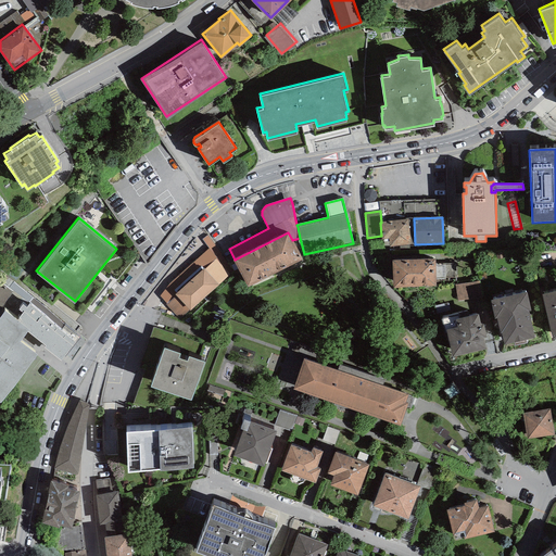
[(381,223),(380,223),(381,236),(381,240),(388,239),(389,247),(411,244),(407,219),(381,223)]
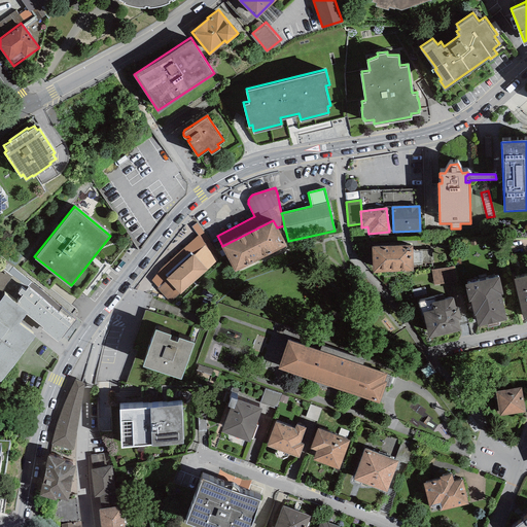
[(222,246),(220,247),(235,273),(287,246),(277,227),(273,220),(222,246)]
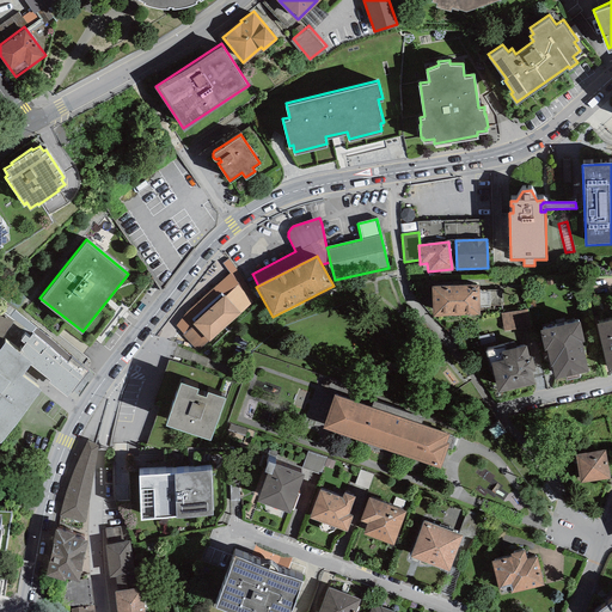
[(258,298),(228,258),(222,263),(230,274),(185,313),(176,326),(183,335),(182,336),(199,353),(209,342),(209,343),(258,298)]
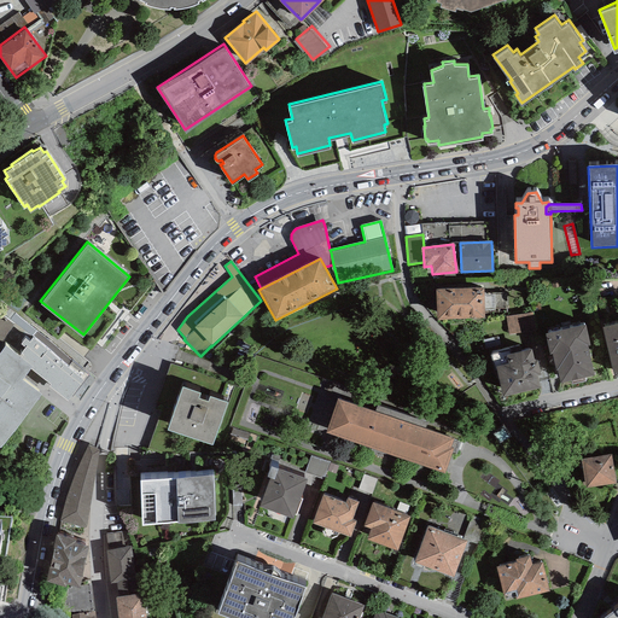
[(483,290),(437,291),(437,320),(484,320),(484,312),(484,293),(483,290)]
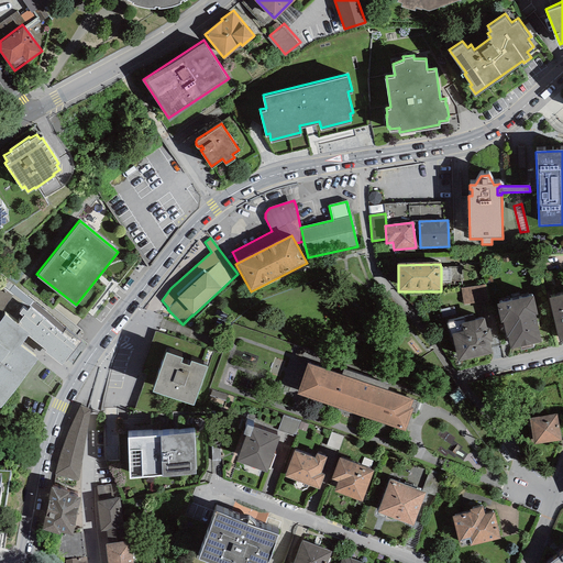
[(462,267),(441,267),(441,284),(451,284),(451,282),(462,282),(462,267)]
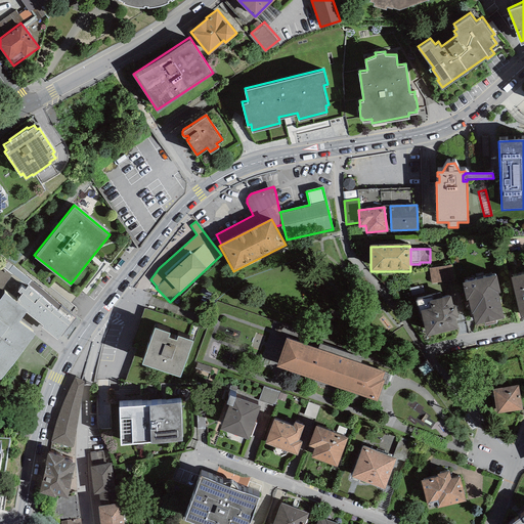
[(452,264),(429,269),(432,285),(455,279),(452,264)]
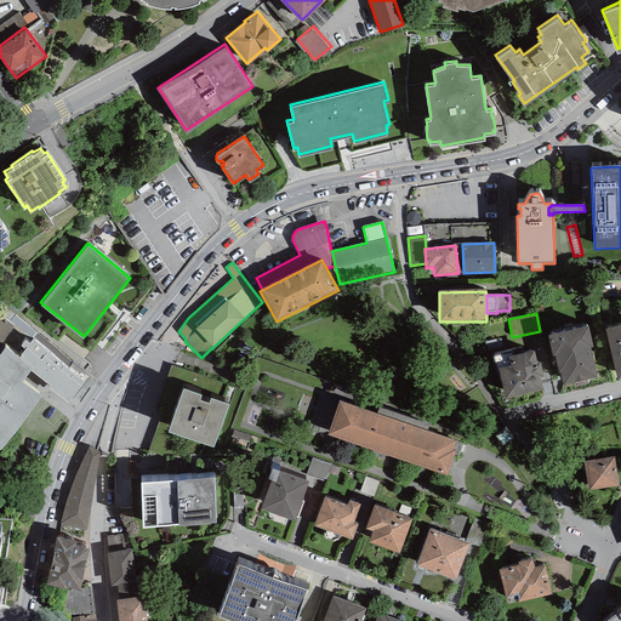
[(1,314),(0,314),(0,343),(4,346),(5,345),(32,365),(30,368),(51,383),(50,386),(67,400),(89,374),(20,318),(13,325),(1,314)]
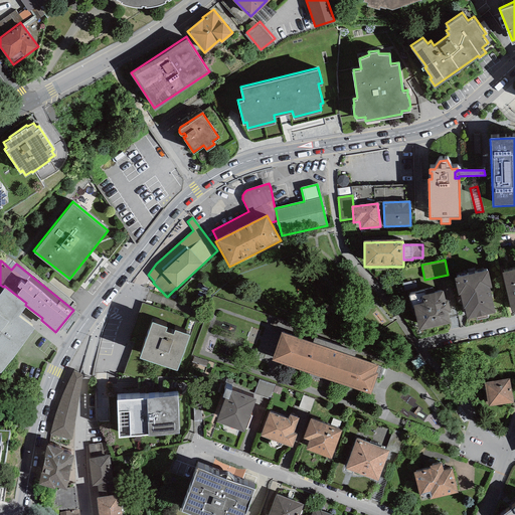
[(514,270),(502,273),(512,315),(514,314),(514,270)]
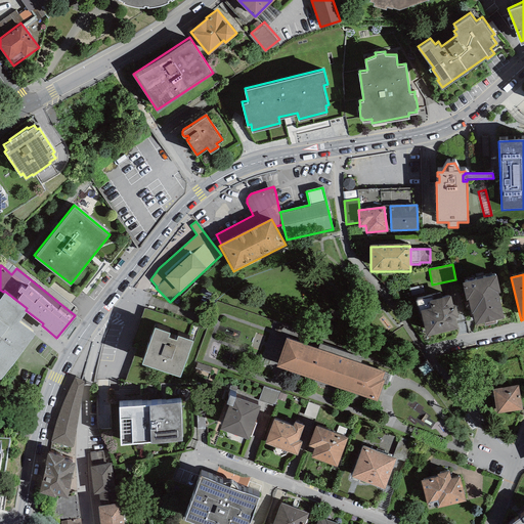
[(495,276),(462,284),(466,301),(469,300),(472,314),(473,314),(476,325),(504,319),(497,294),(499,294),(495,276)]
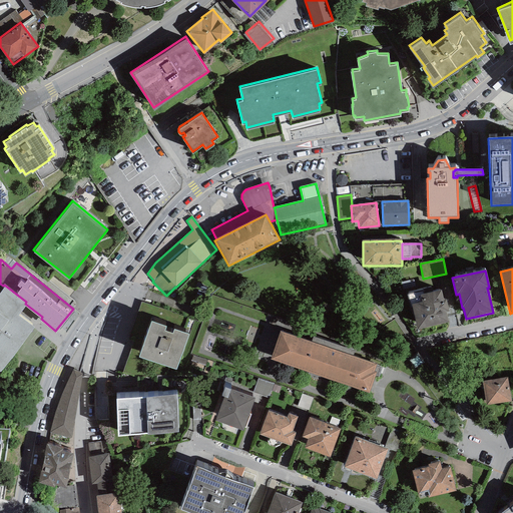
[(4,285),(3,286),(0,289),(0,370),(39,318),(41,319),(42,317),(25,304),(26,302),(4,285)]
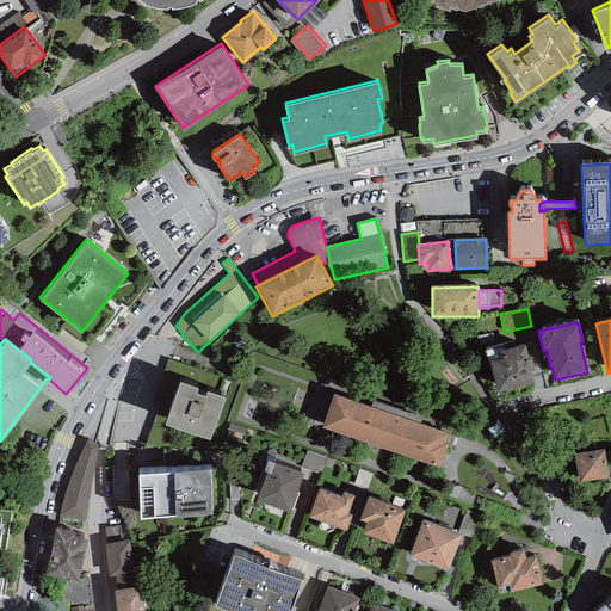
[(505,345),(485,351),(488,366),(492,366),(498,393),(535,384),(531,372),(536,371),(532,357),(529,357),(525,345),(505,350),(505,345)]
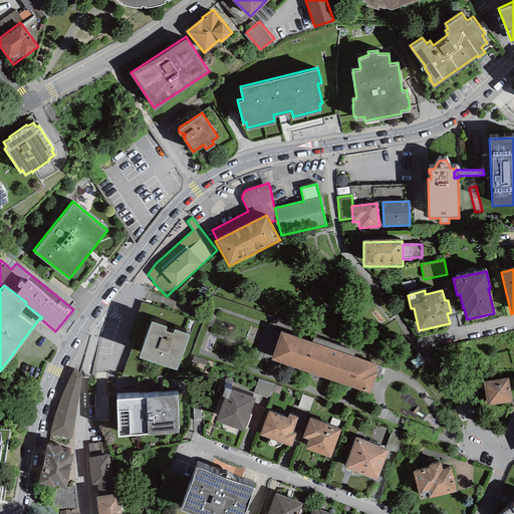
[(152,322),(140,358),(177,370),(189,335),(175,329),(173,334),(165,331),(167,327),(152,322)]
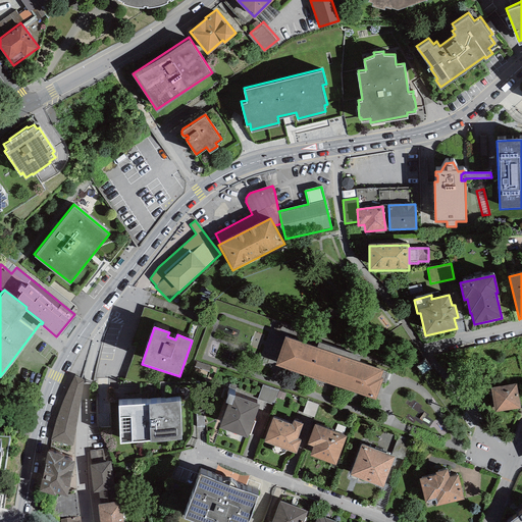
[(376,400),(381,383),(385,384),(388,374),(383,372),(384,370),(359,362),(317,348),(284,336),(275,365),(376,400)]
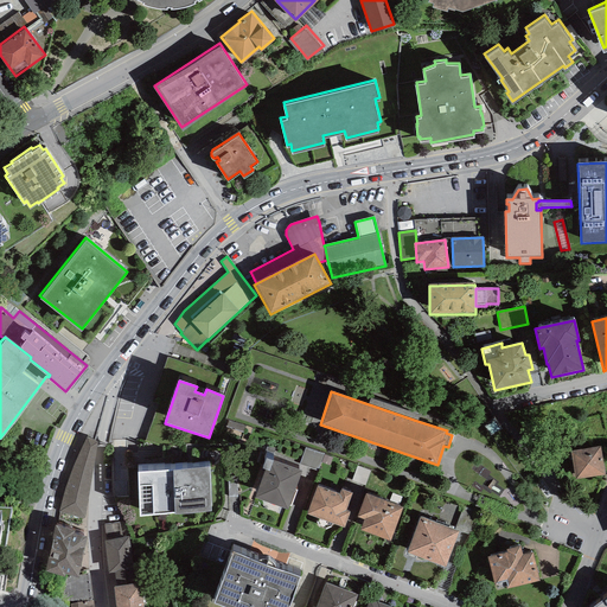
[(370,398),(369,404),(417,421),(420,415),(370,398)]
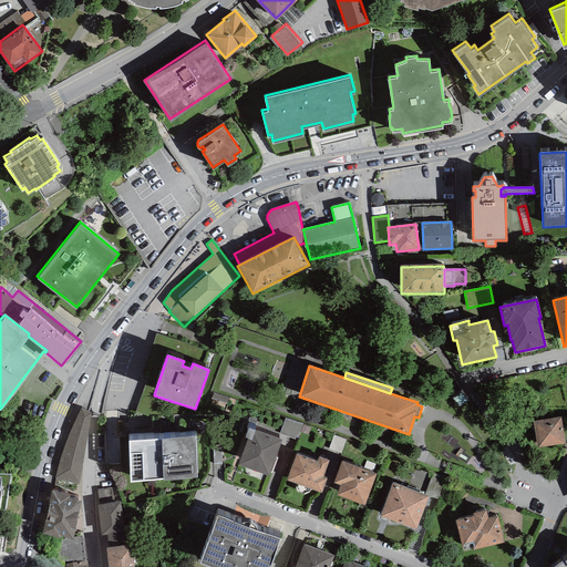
[(91,412),(81,409),(69,434),(61,453),(54,477),(79,482),(91,412)]
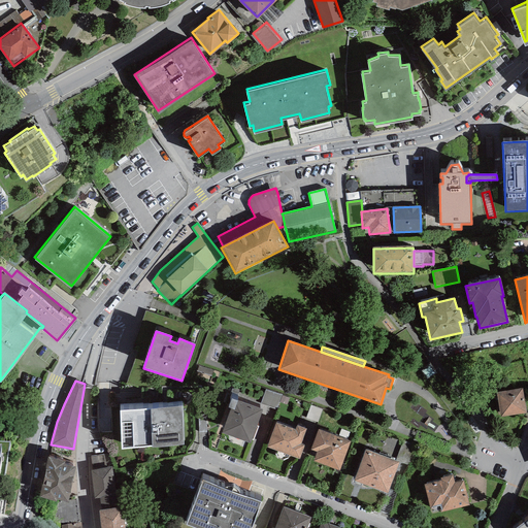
[(261,400),(277,405),(282,391),(265,386),(261,400)]
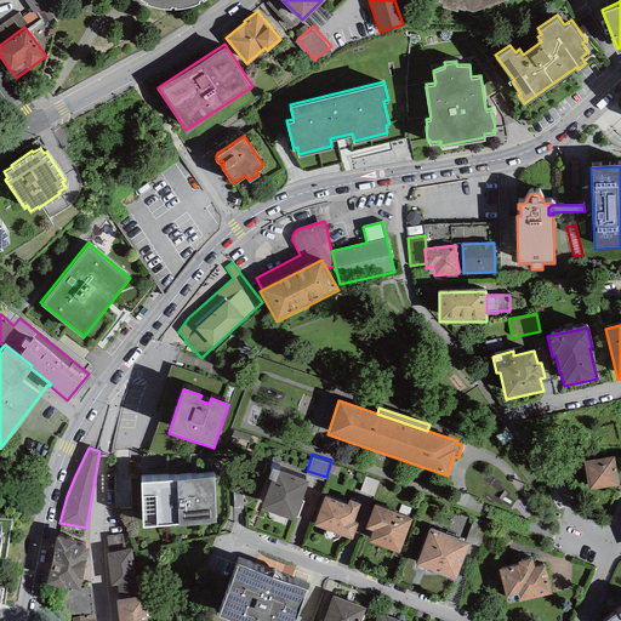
[(615,456),(584,461),(590,491),(620,485),(615,456)]
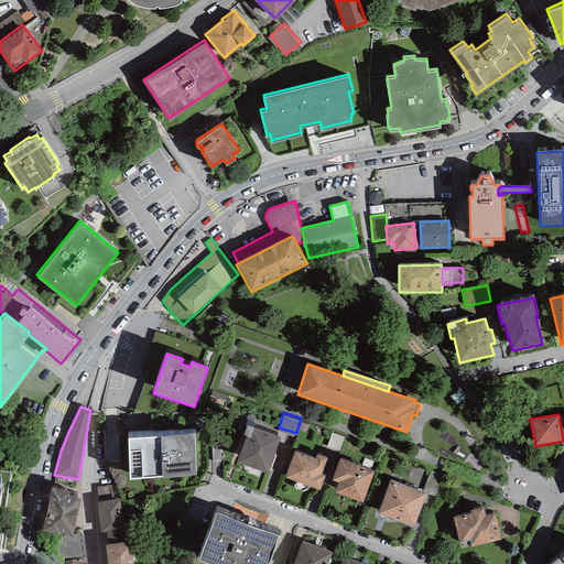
[(267,474),(280,438),(253,429),(253,427),(247,425),(243,435),(246,436),(237,463),(267,474)]
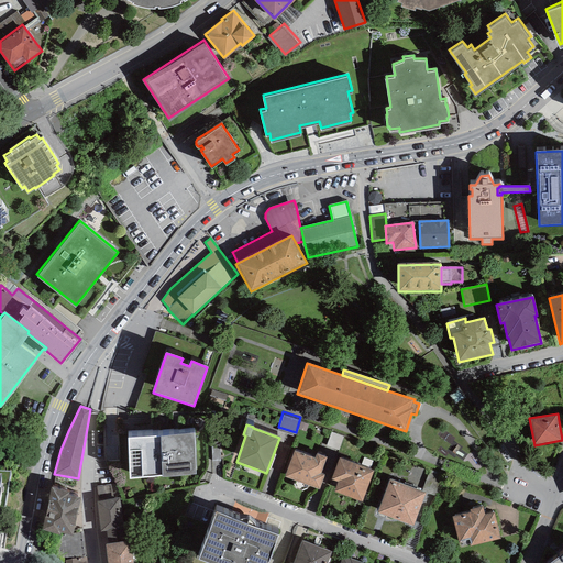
[(328,442),(340,444),(343,431),(331,428),(328,442)]
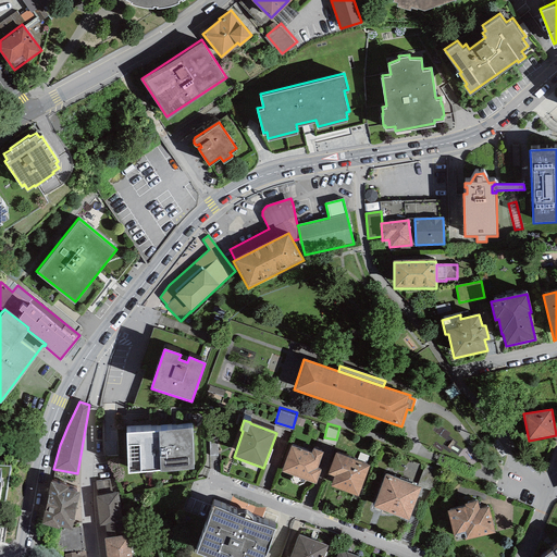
[(193,429),(125,433),(127,474),(160,471),(160,473),(194,470),(193,429)]
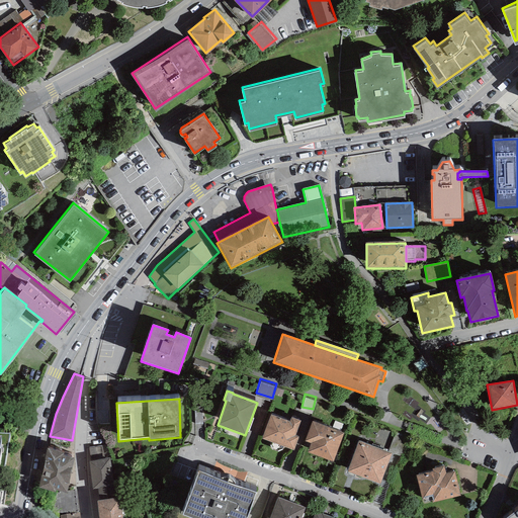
[(300,421),(290,417),(289,422),(270,415),(262,439),(293,450),(298,437),(295,435),(300,421)]
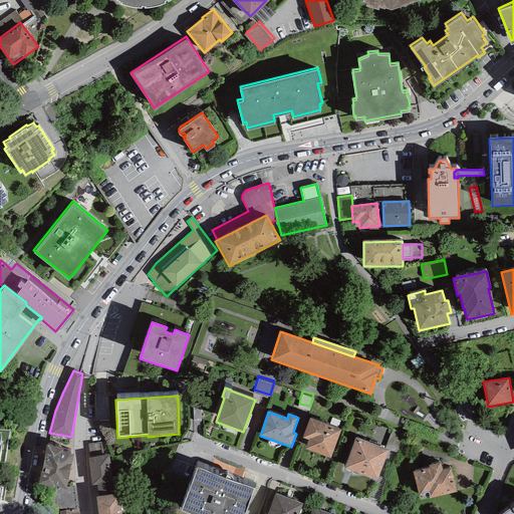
[(340,430),(309,419),(302,438),(308,440),(305,449),(330,459),(340,430)]
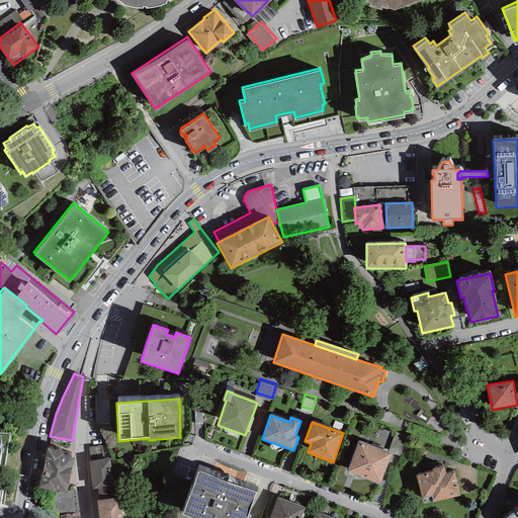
[(408,437),(396,432),(387,452),(392,453),(401,457),(408,437)]
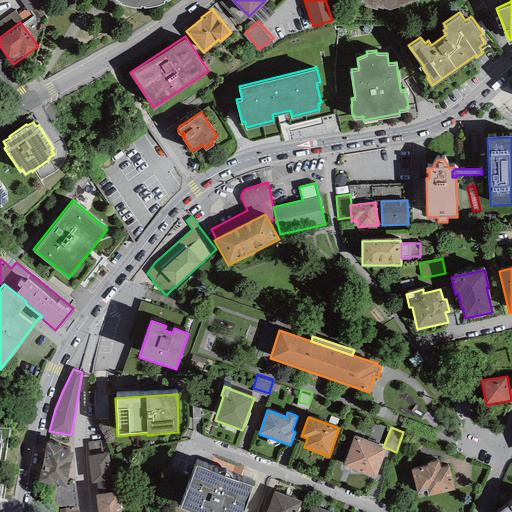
[(383,447),(354,436),(343,466),(375,478),(387,448),(383,447)]
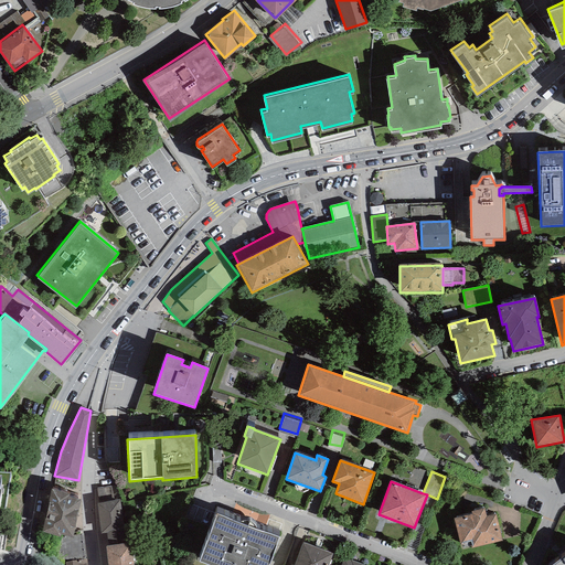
[(68,490),(52,486),(42,530),(61,533),(62,531),(73,534),(81,497),(68,493),(68,490)]
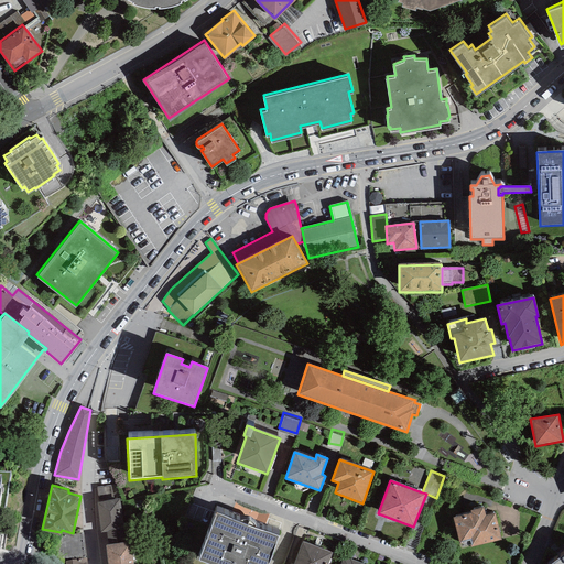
[(120,498),(97,501),(100,531),(107,530),(108,542),(127,541),(125,522),(122,522),(120,498)]
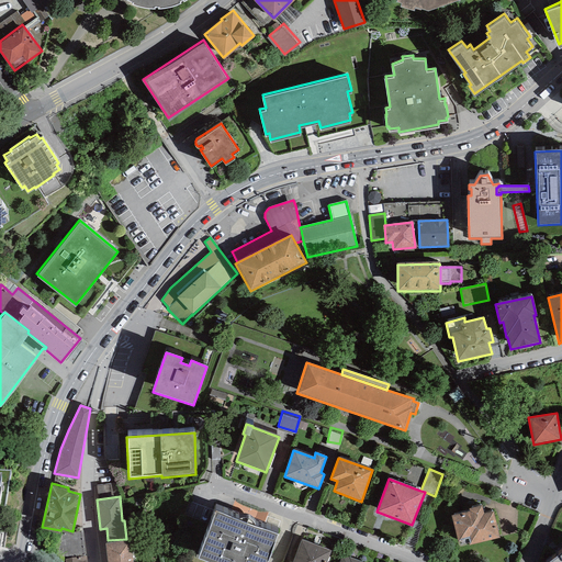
[(469,543),(469,544),(499,538),(493,512),(484,514),(482,505),(469,508),(470,512),(451,516),(458,542),(460,541),(461,544),(469,543)]
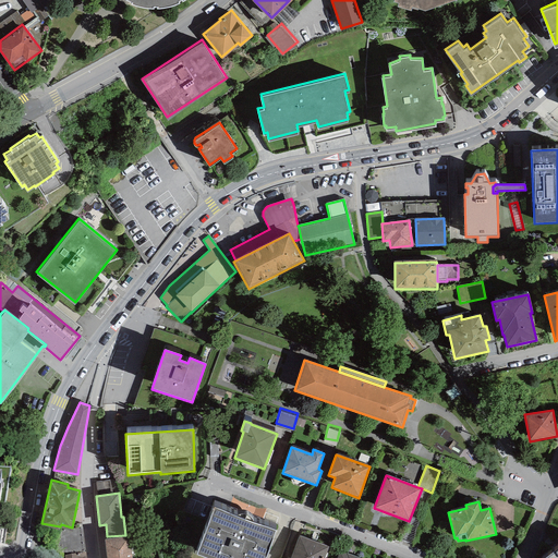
[(237,517),(214,508),(196,555),(204,557),(265,557),(276,531),(253,522),(252,520),(251,518),(249,516),(243,514),(240,514),(237,517)]
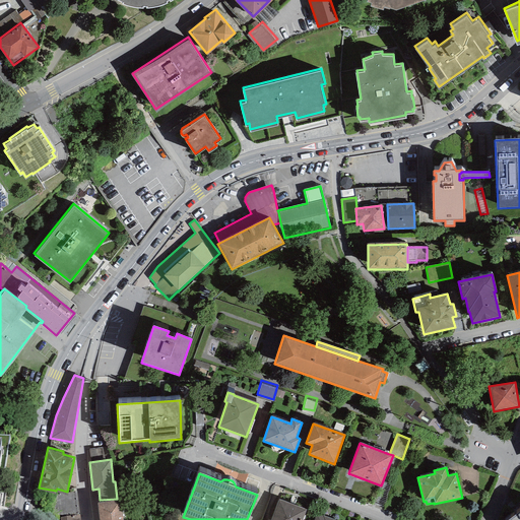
[(76,495),(55,497),(56,515),(77,513),(76,495)]
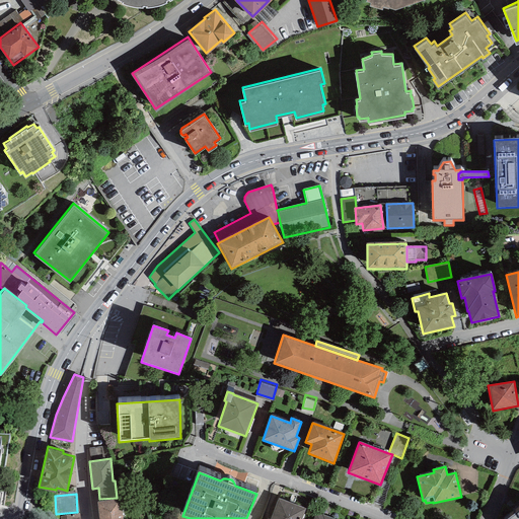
[(97,500),(99,518),(123,518),(121,497),(117,498),(99,499),(97,500)]
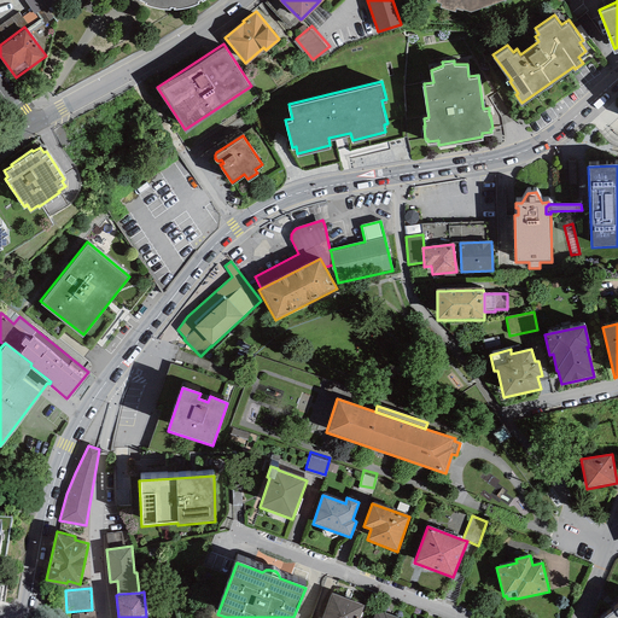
[(359,617),(363,606),(331,594),(321,617),(359,617)]
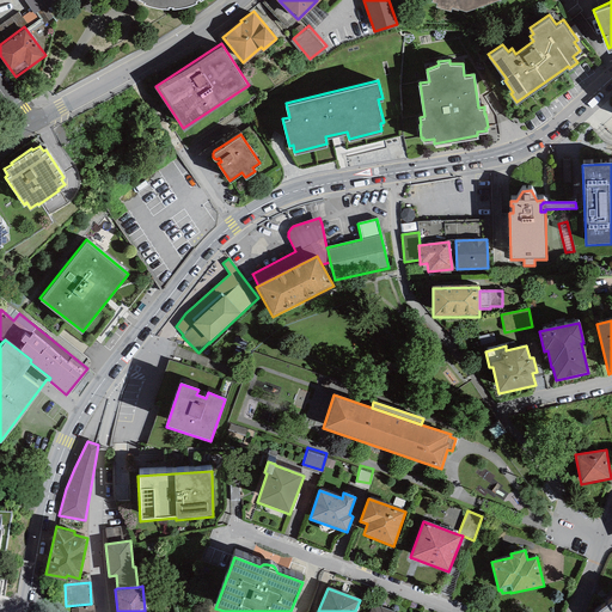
[(611,611),(611,601),(598,611),(611,611)]
